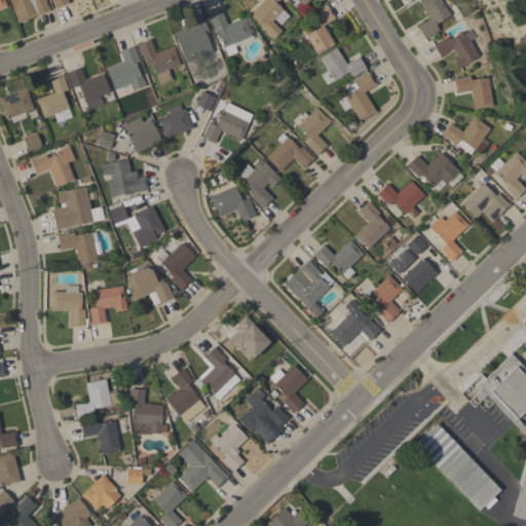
[(44,0),(47,7),(47,6),(49,11),(17,23),(15,20),(16,19),(8,0),(44,0)]
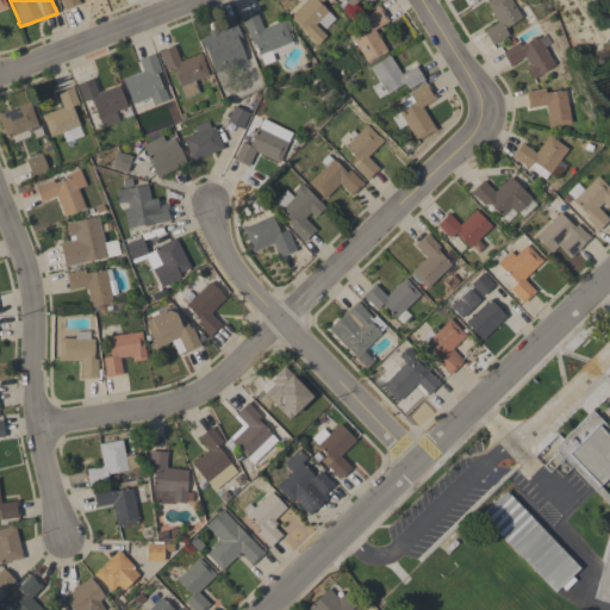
[(76,0),(79,4),(64,10),(60,0),(76,0)]
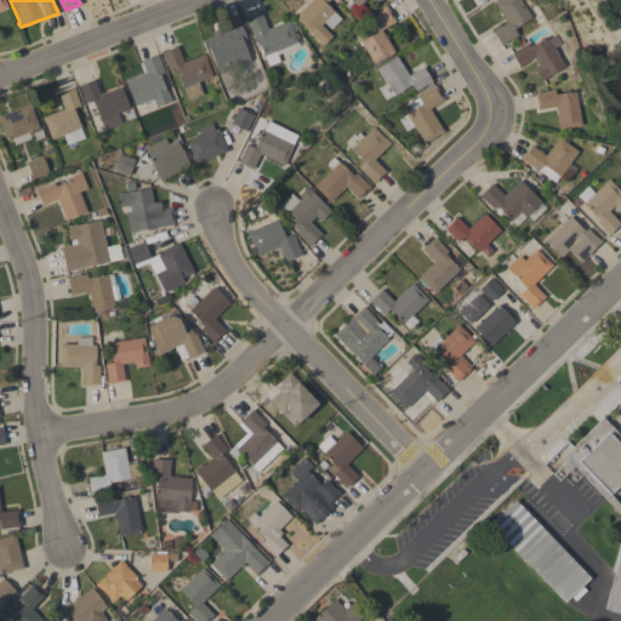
[(298,22),(294,17),(312,0),(329,0),(325,4),(340,20),(330,29),(323,22),(320,24),(331,36),(322,45),(298,22)]
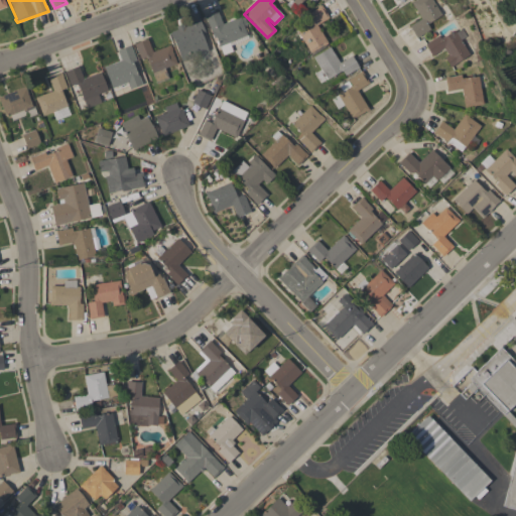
[(420,19),(410,2),(413,0),(432,0),(441,15),(426,24),(429,29),(419,35),(420,36),(416,38),(409,26),(420,19)]
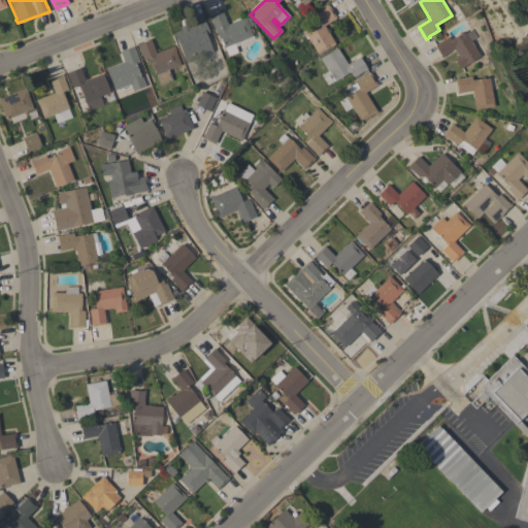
[(303,31),(319,22),(315,14),(324,8),(328,5),(336,19),(324,26),(335,44),(330,46),(317,54),(303,31)]
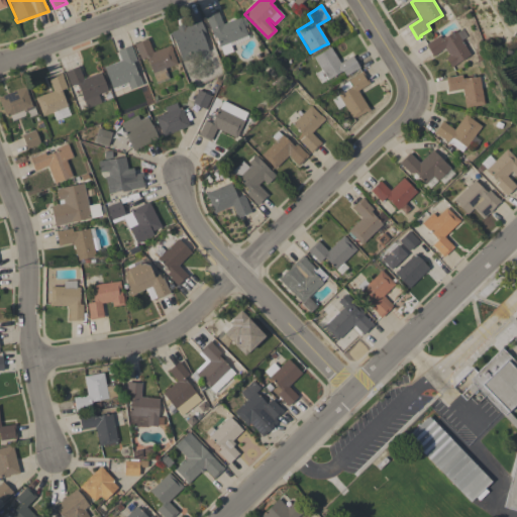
[(219,46),(214,35),(213,36),(206,20),(206,21),(204,16),(217,10),(222,24),(240,16),(242,15),(247,25),(243,26),(246,35),(219,46)]
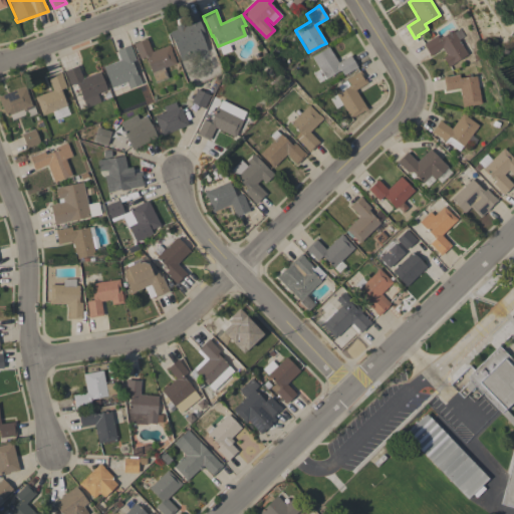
[(174,44),(190,37),(185,24),(198,18),(200,23),(204,33),(201,35),(207,50),(206,50),(209,57),(201,60),(198,54),(181,61),(174,44)]
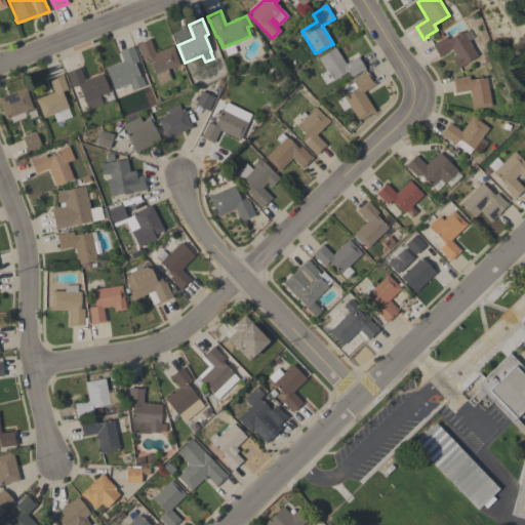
[(462,65),(462,66),(457,69),(451,58),(455,56),(451,49),(439,56),(432,45),(445,36),(447,40),(462,31),(463,33),(470,29),(475,36),(469,40),(478,55),(462,65)]
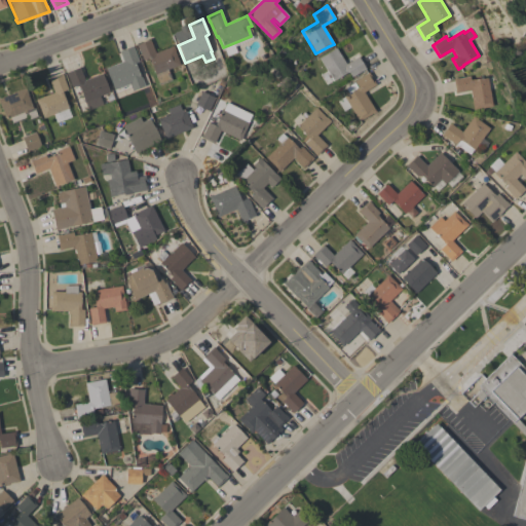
[(148,58),(143,60),(139,49),(138,49),(136,44),(150,39),(154,52),(173,46),(175,50),(180,65),(167,69),(172,80),(158,85),(148,58)]
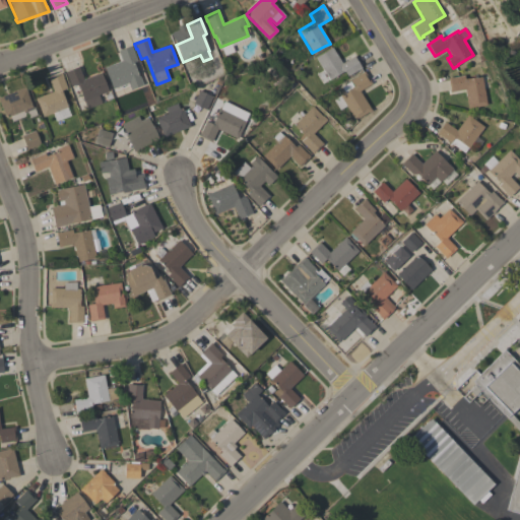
[(123,64),(118,51),(130,46),(136,61),(133,62),(139,78),(138,78),(141,84),(129,89),(126,83),(113,88),(106,71),(123,64)]
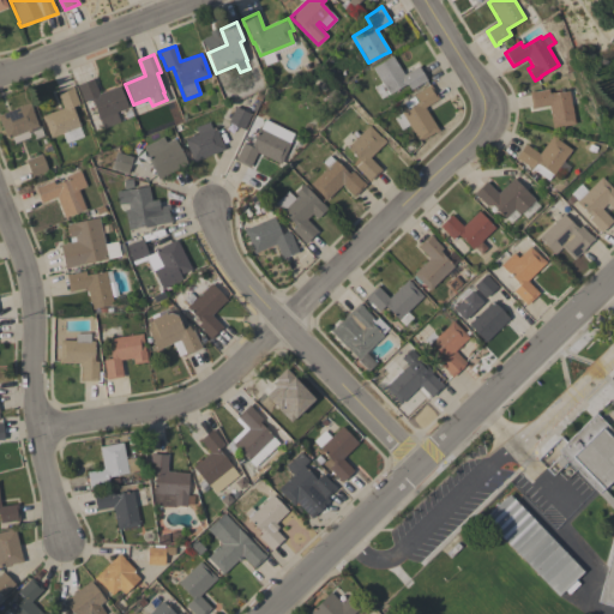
[(392,55),(403,74),(417,66),(427,80),(422,84),(421,83),(410,90),(407,84),(389,95),(387,94),(380,98),(373,88),(380,83),(372,68),(392,55)]
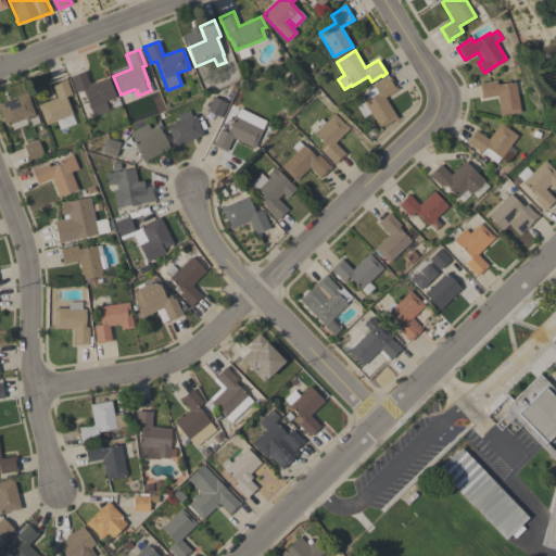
[(115,98),(105,101),(109,110),(92,116),(83,90),(76,92),(72,81),(71,81),(70,77),(84,71),(89,85),(108,77),(115,98)]
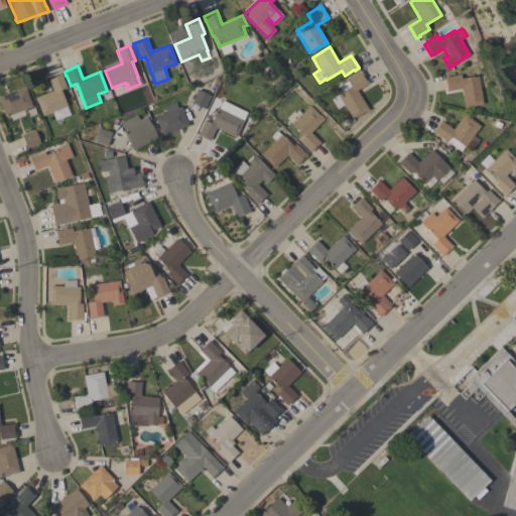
[(343,105),(337,109),(331,99),(337,96),(337,95),(342,92),(339,86),(358,74),(358,73),(361,71),(368,83),(356,91),(368,109),(352,119),(343,105)]
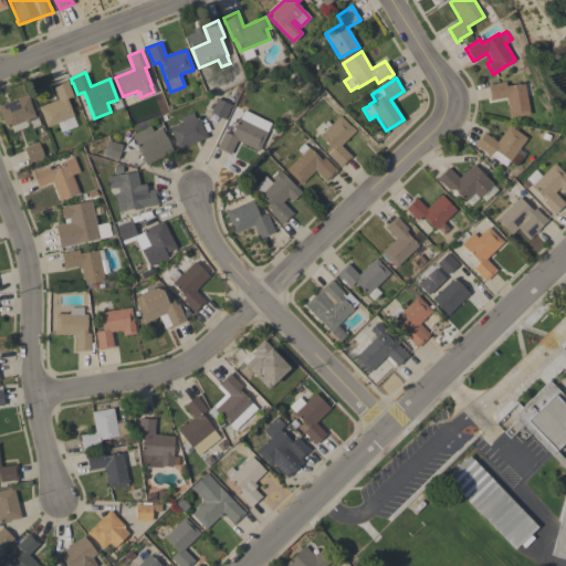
[(41,112),(40,112),(38,107),(58,100),(52,84),(66,79),(72,95),(66,97),(73,116),(46,127),(41,112)]
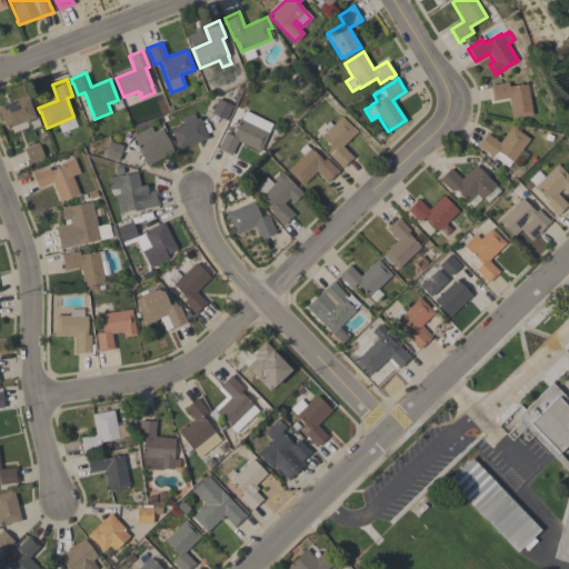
[(511,119),(508,98),(492,101),(490,86),(496,85),(508,82),(508,87),(511,86),(511,87),(527,83),(532,115),(511,119)]
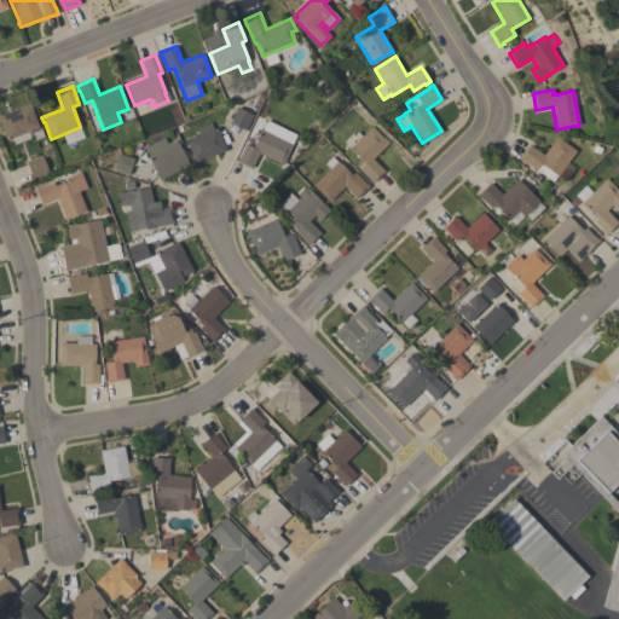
[(0,114),(30,104),(33,113),(38,127),(30,131),(32,132),(28,133),(27,132),(6,139),(1,126),(0,126),(0,114)]
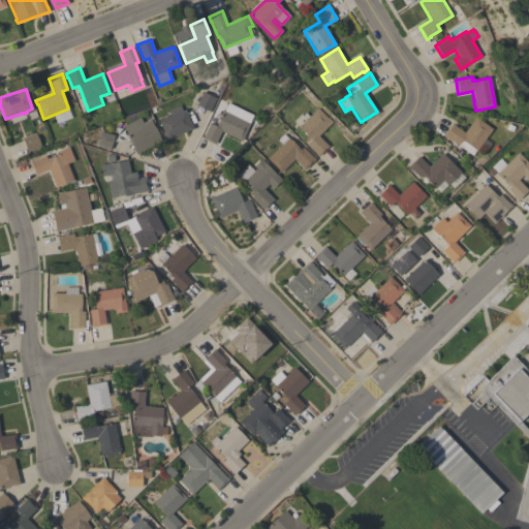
[(209,112),(196,105),(203,92),(216,98),(209,112)]
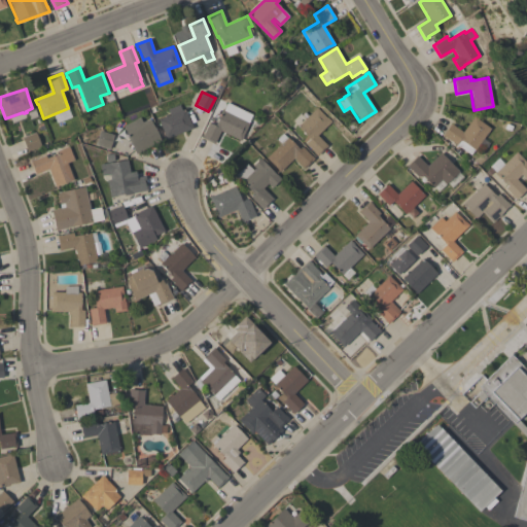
[(201,138),(203,134),(208,123),(214,126),(225,103),(252,116),(242,136),(243,136),(241,141),(220,131),(214,144),(201,138)]
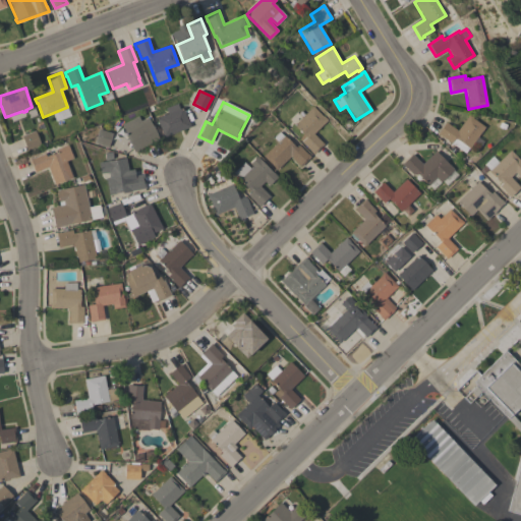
[(163,137),(162,133),(156,118),(168,114),(165,108),(177,104),(179,109),(183,108),(188,122),(190,127),(163,137)]
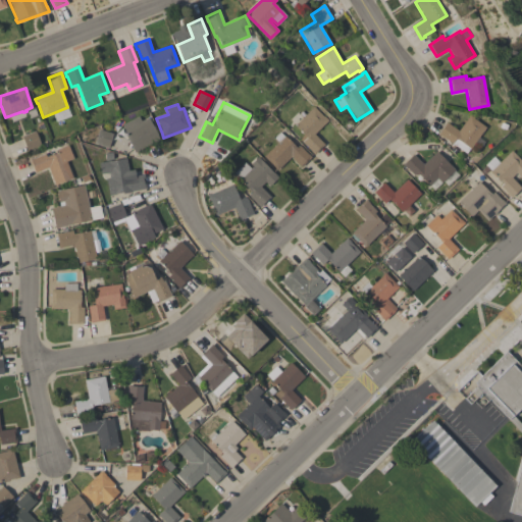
[(312,107),(326,121),(314,134),(324,144),(314,154),(311,151),(303,142),(307,137),(295,124),(312,107)]
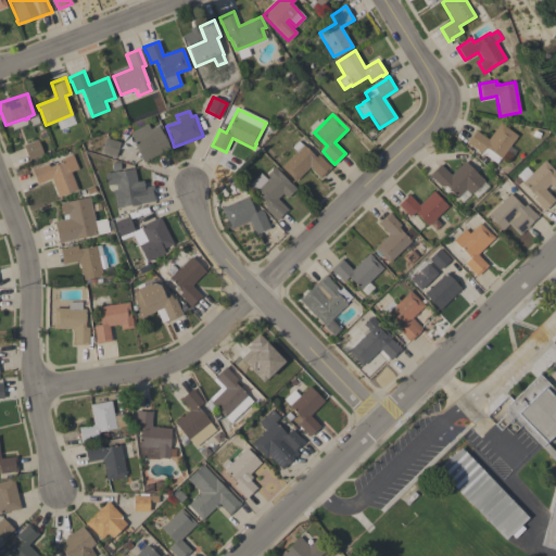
[(60,130),(55,122),(72,115),(75,124),(60,130)]
